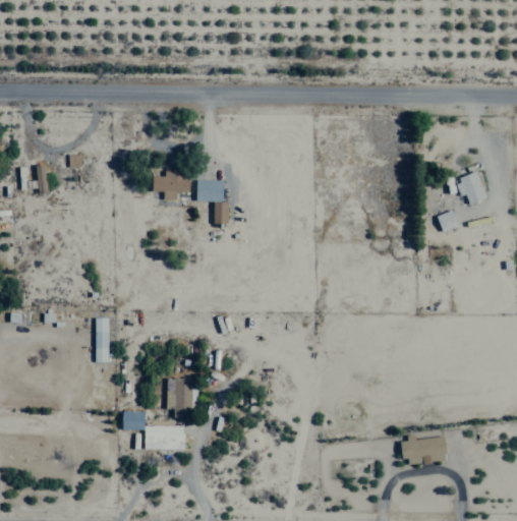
[(81,166),(81,154),(69,154),(70,166),(81,166)]
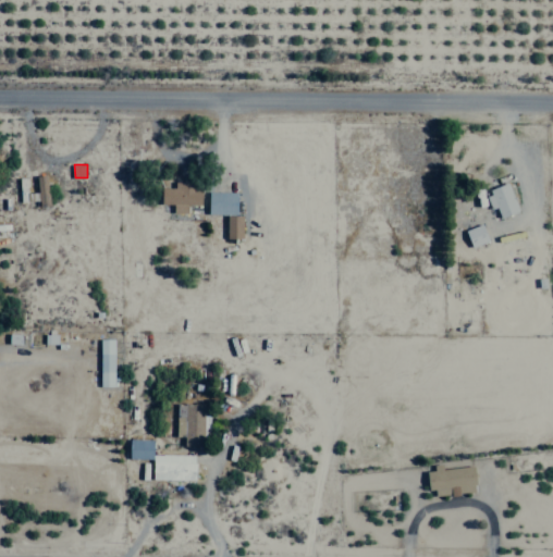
[(48,173),(38,175),(44,207),(53,205),(48,173)]
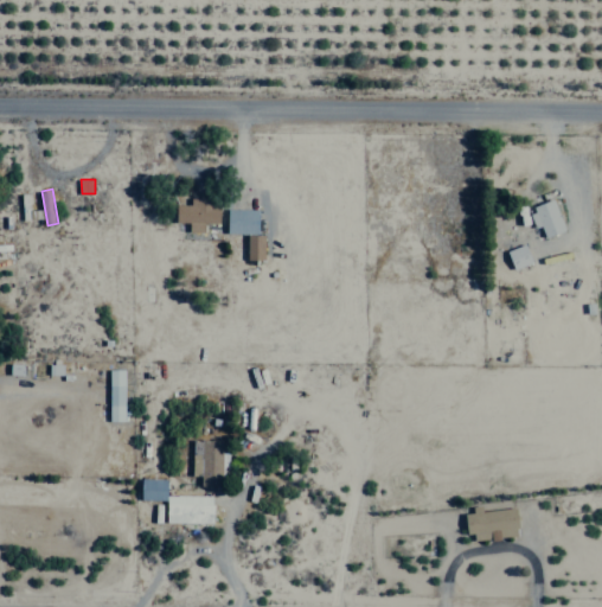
[(206,223),(223,223),(222,197),(193,198),(193,204),(178,204),(179,222),(192,221),(192,231),(207,231),(206,223)]
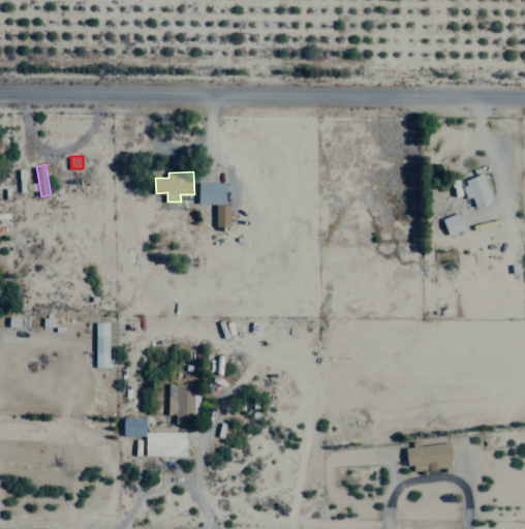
[(479,207),(495,200),(485,174),(463,183),(469,199),(474,197),(479,207)]
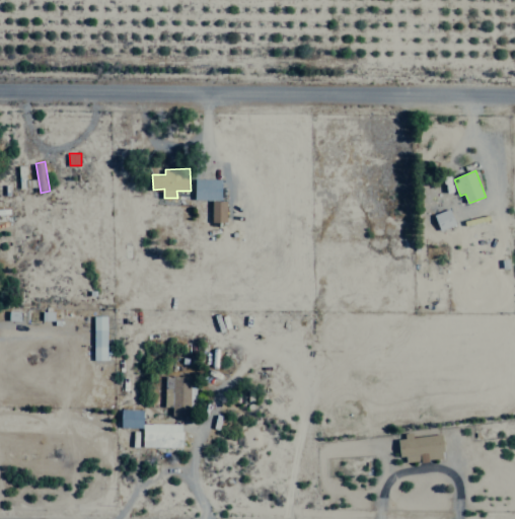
[(223,200),(224,179),(198,178),(197,199),(223,200)]
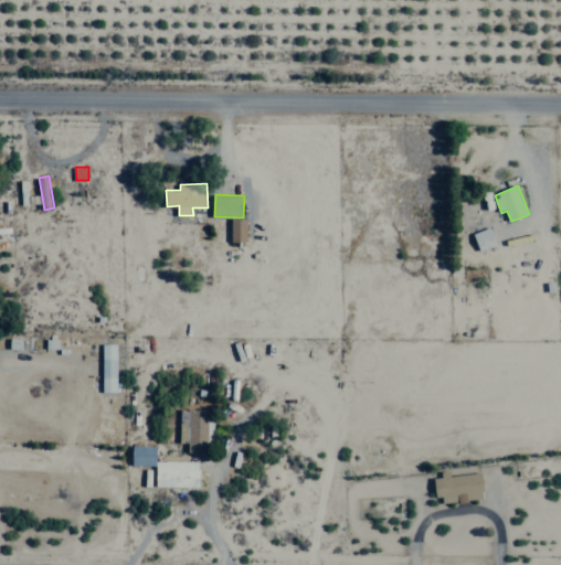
[(250,219),(233,217),(233,242),(250,242),(250,219)]
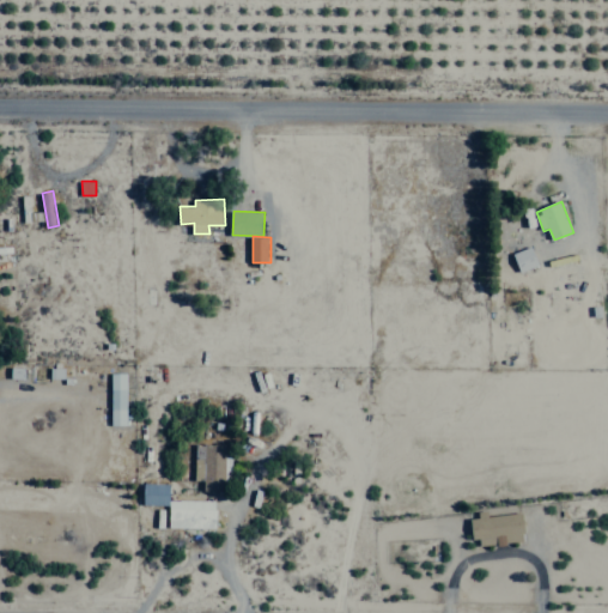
[(541,266),(534,247),(515,253),(522,272),(541,266)]
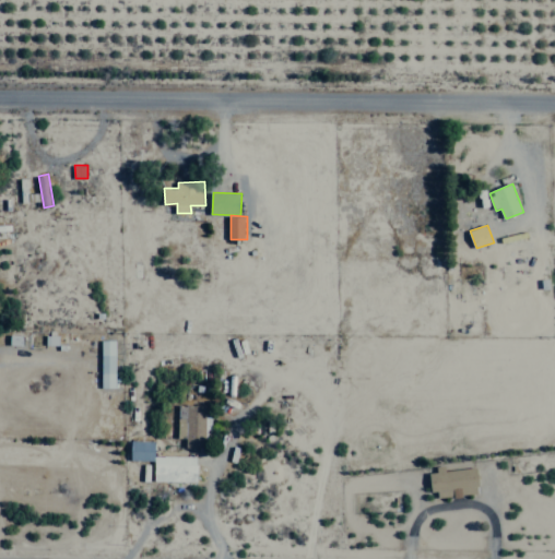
[(61,335),(48,335),(48,345),(61,345),(61,335)]
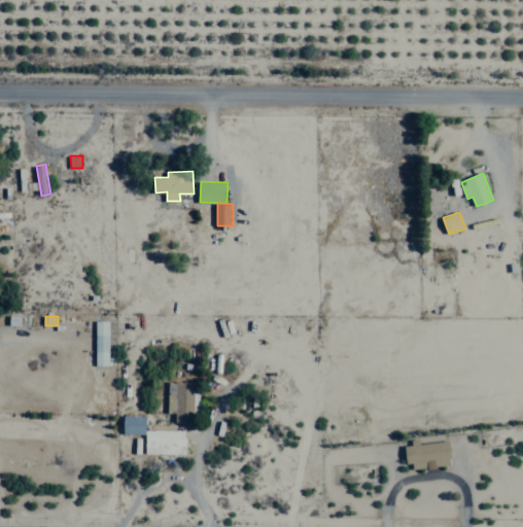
[(110,365),(110,321),(97,321),(97,365),(110,365)]
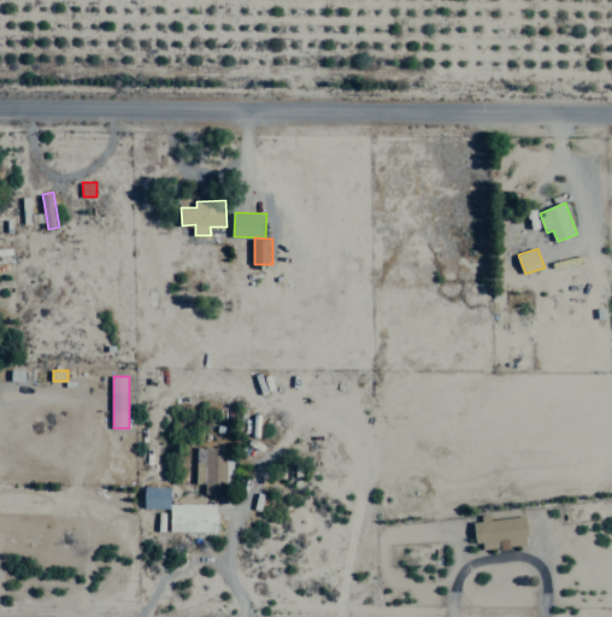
[(206,494),(228,494),(229,447),(198,447),(198,483),(207,483),(206,494)]
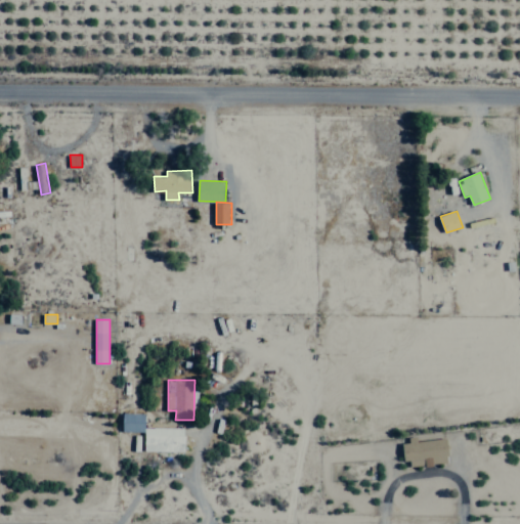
[(185,451),(186,428),(146,428),(146,413),(125,412),(125,431),(146,432),(145,451),(185,451)]
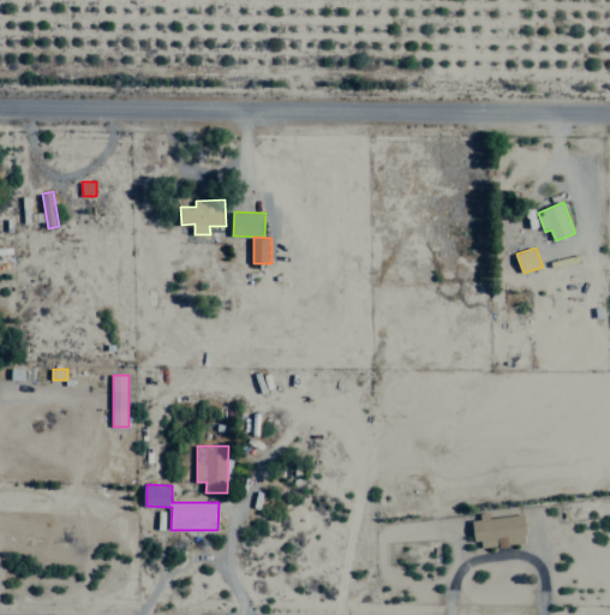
[(478,549),(528,544),(526,514),(476,518),(478,549)]
